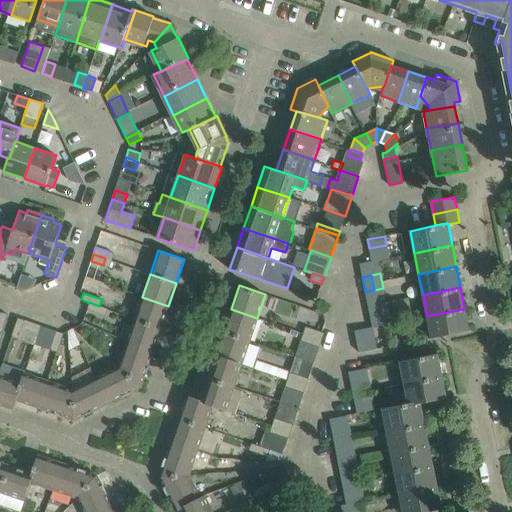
[(160,328),(168,306),(142,297),(135,319),(160,328)]
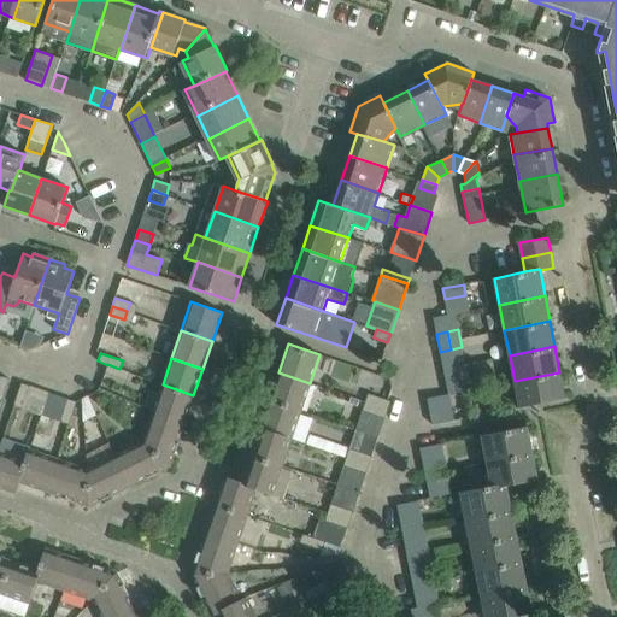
[(127,381),(130,372),(119,369),(107,364),(107,365),(105,372),(127,381)]
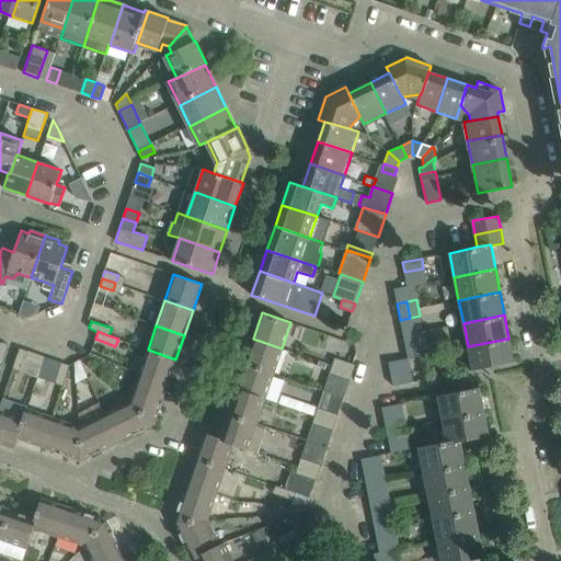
[(273,374),(282,348),(253,339),(244,364),(273,374)]
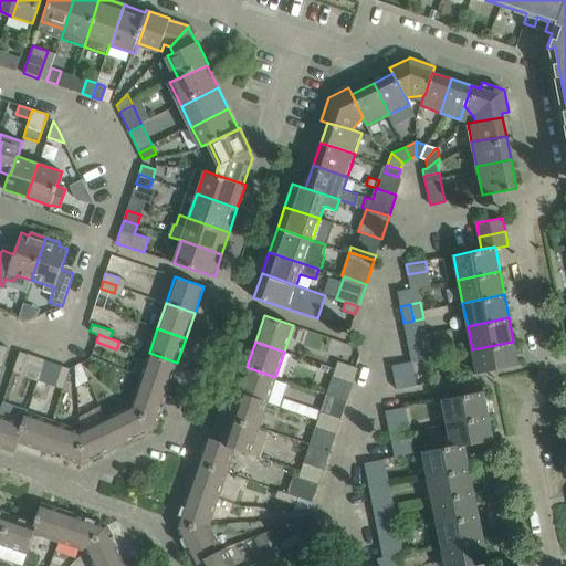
[(519,366),(513,342),(472,349),(472,353),(477,374),(519,366)]
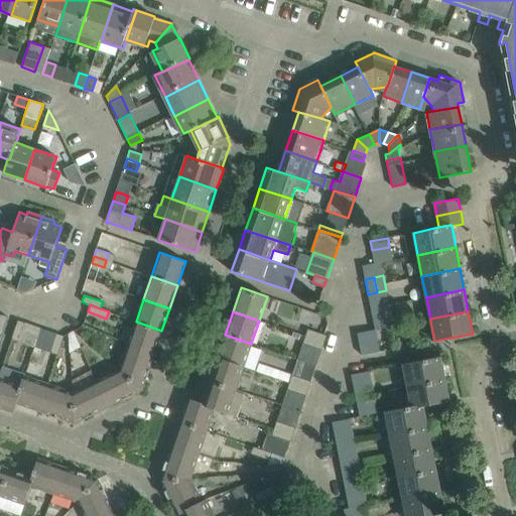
[(393,326),(391,316),(373,320),(375,330),(393,326)]
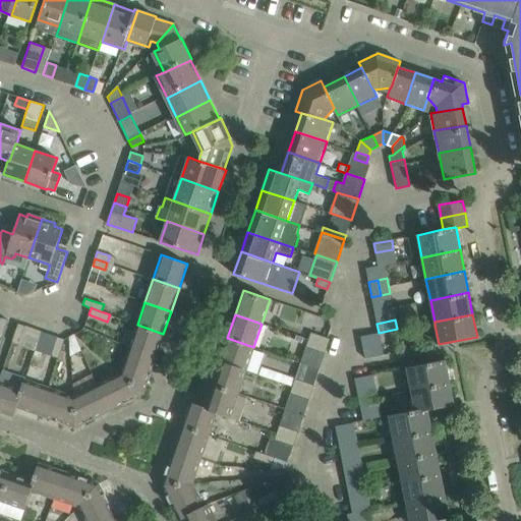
[(35,350),(41,332),(18,324),(11,342),(35,350)]
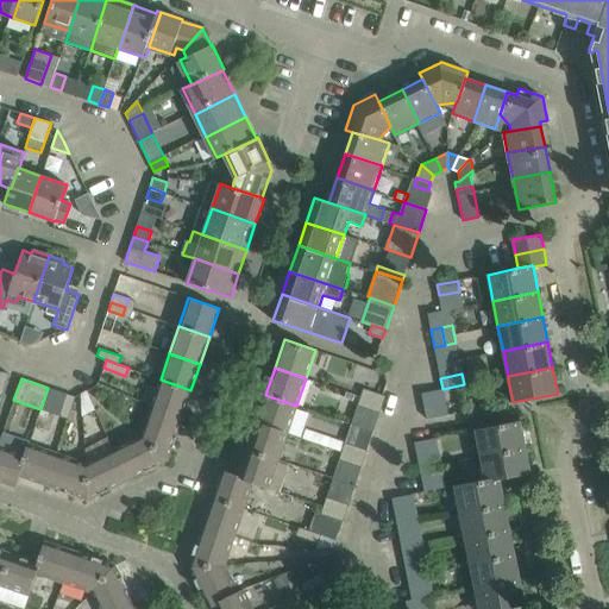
[(182,418),(190,390),(161,380),(151,407),(182,418)]
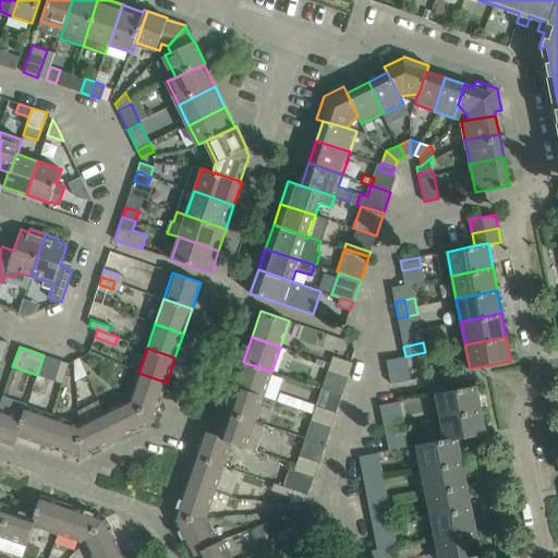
[(62,384),(69,363),(44,355),(37,375),(62,384)]
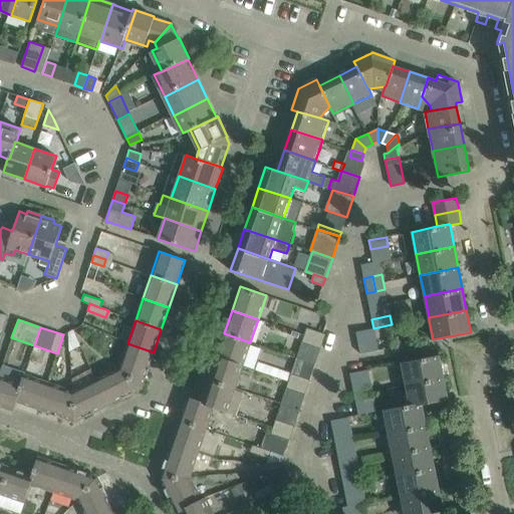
[(323,341),(325,334),(306,328),(304,335),(323,341)]
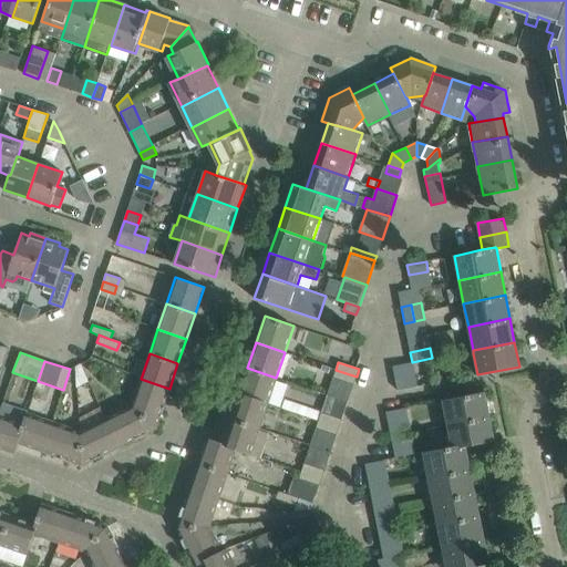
[(81,366),(75,368),(76,388),(89,382),(81,366)]
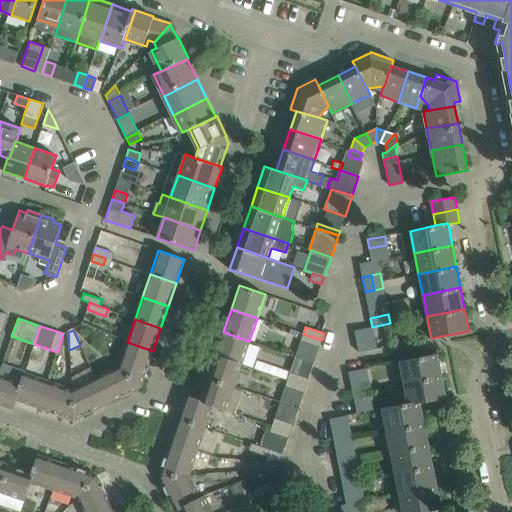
[(241,364),(249,341),(223,332),(215,355),(241,364)]
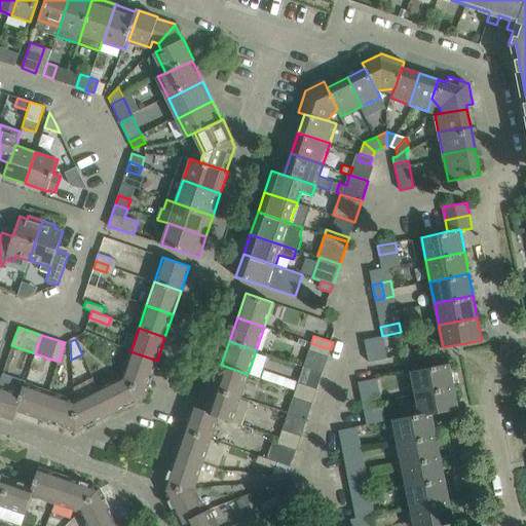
[(323,373),(331,349),(311,343),(303,366),(323,373)]
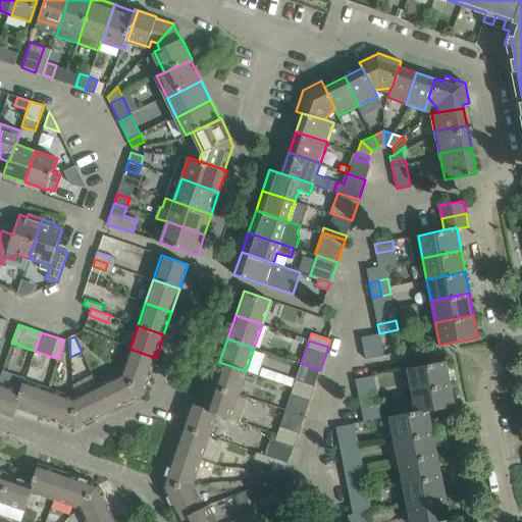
[(383,356),(382,347),(364,351),(366,360),(383,356)]
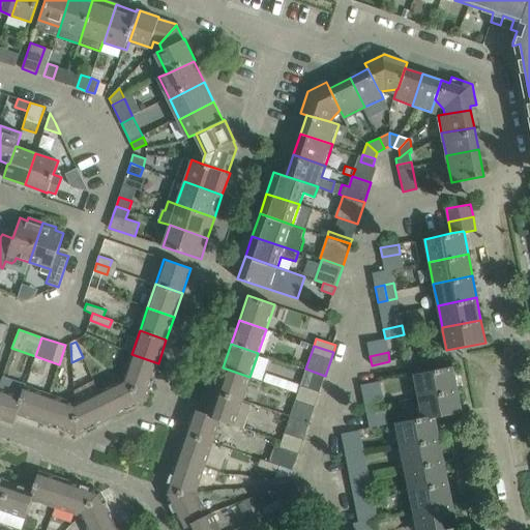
[(152,380),(158,363),(131,354),(122,380),(146,400),(149,389),(150,389),(153,380),(152,380)]
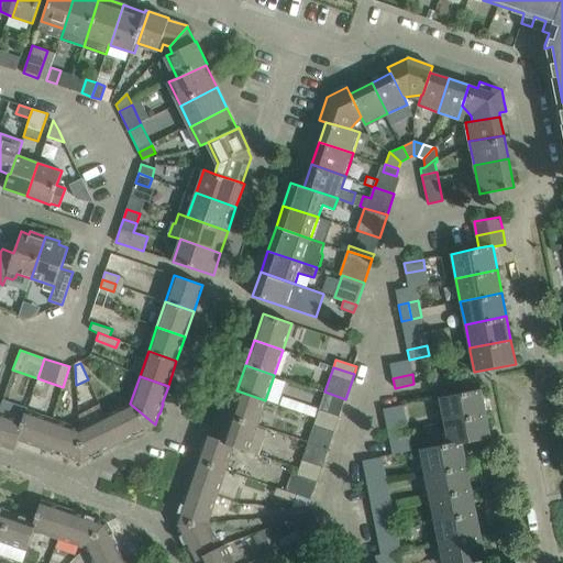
[(485,414),(481,389),(439,397),(443,419),(444,421),(485,414)]
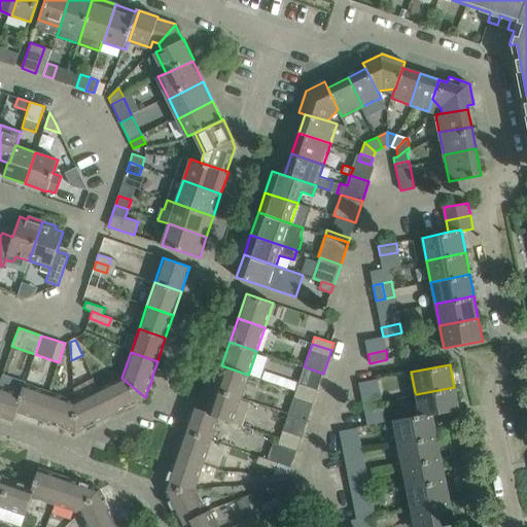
[(240,398),(248,375),(221,365),(213,389),(240,398)]
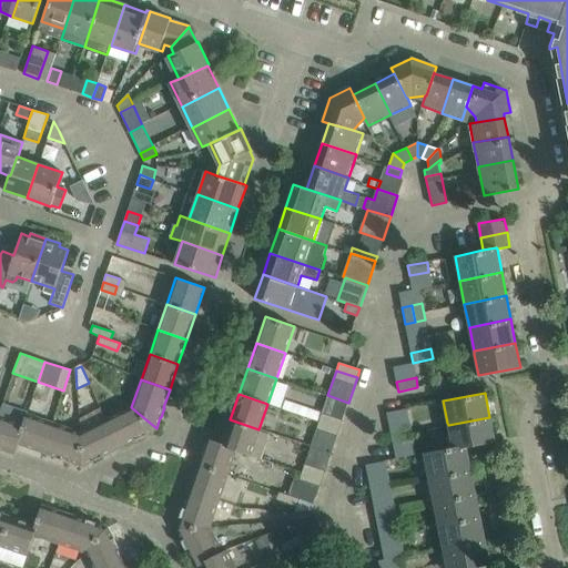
[(340,427),(348,403),(327,395),(320,421),(340,427)]
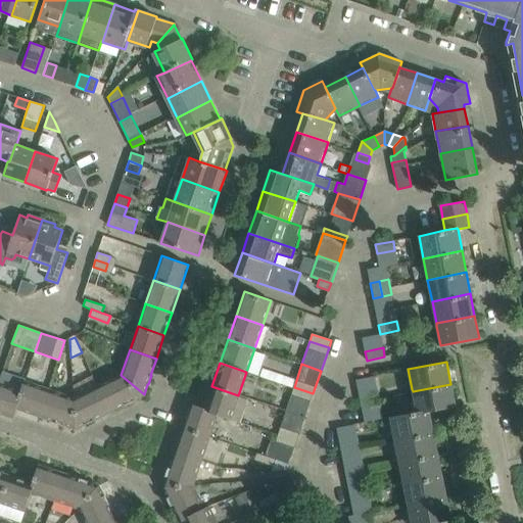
[(144,394),(121,375),(97,386),(109,412),(125,403),(126,405),(134,400),(134,399),(144,394)]
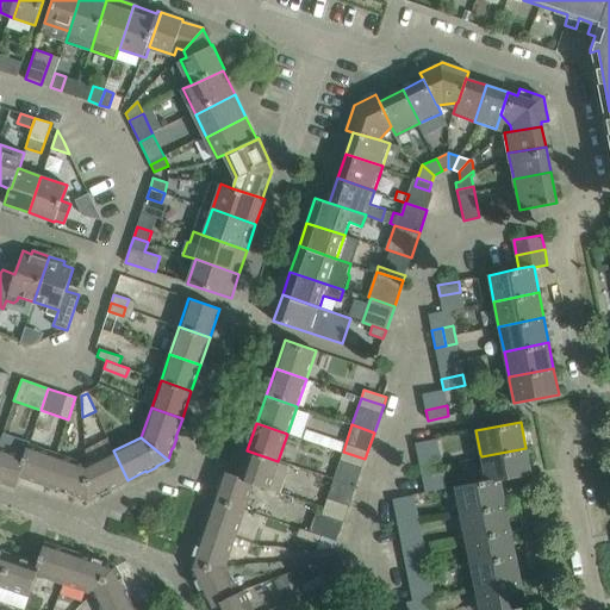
[(45,485),(56,454),(27,444),(24,455),(25,456),(18,475),(19,477),(45,485)]
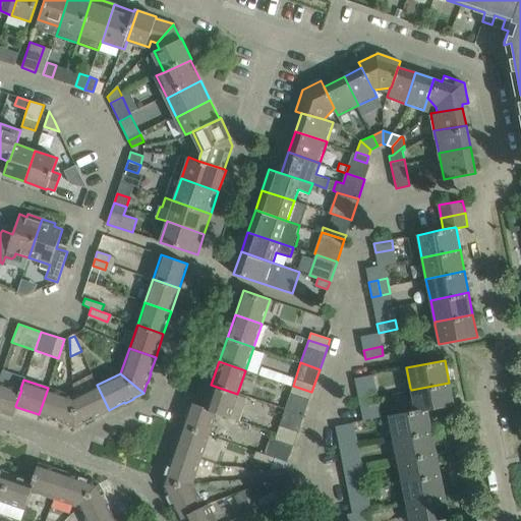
[(21,390),(20,389),(0,382),(0,411),(13,416),(16,407),(15,406),(21,390)]
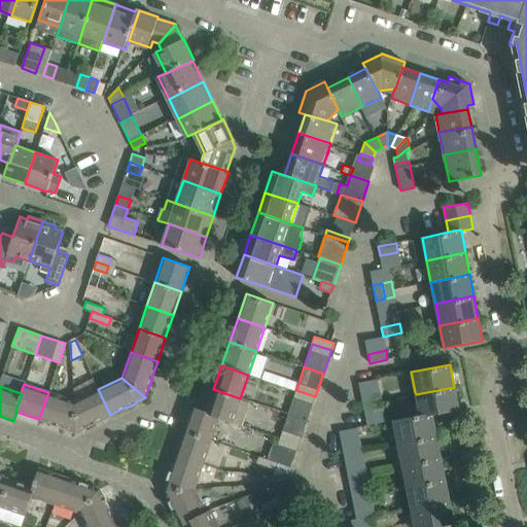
[(459,410),(454,387),(416,394),(420,415),(420,416),(432,414),(432,415),(459,410)]
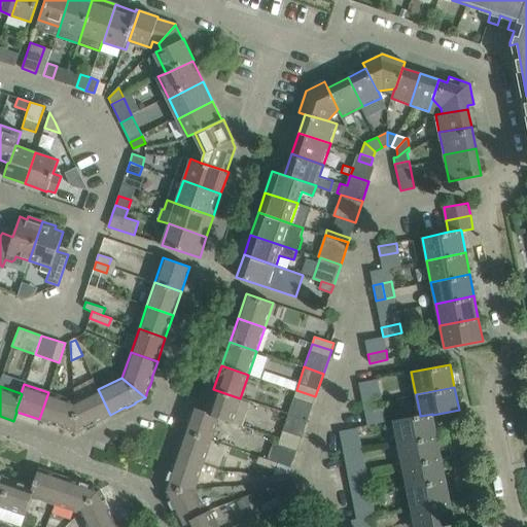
[(110,415),(98,389),(74,401),(75,431),(85,426),(86,427),(95,423),(95,422),(110,415)]
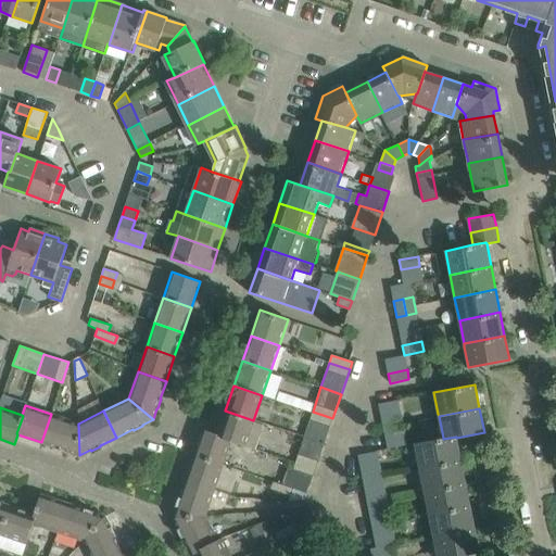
[(244,445),(253,420),(225,411),(217,434),(217,436),(230,440),(230,441),(244,445)]
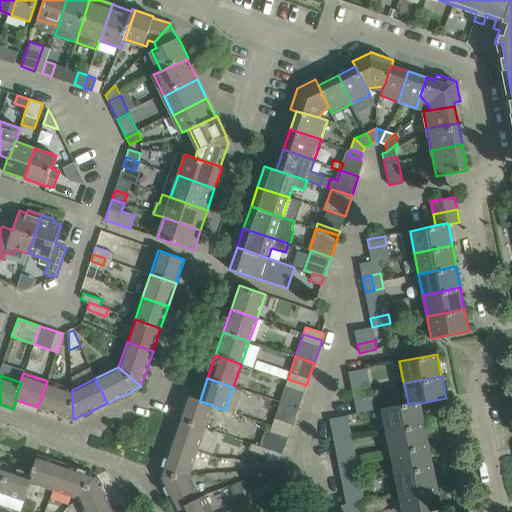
[(298,409),(306,385),(288,379),(280,402),(298,409)]
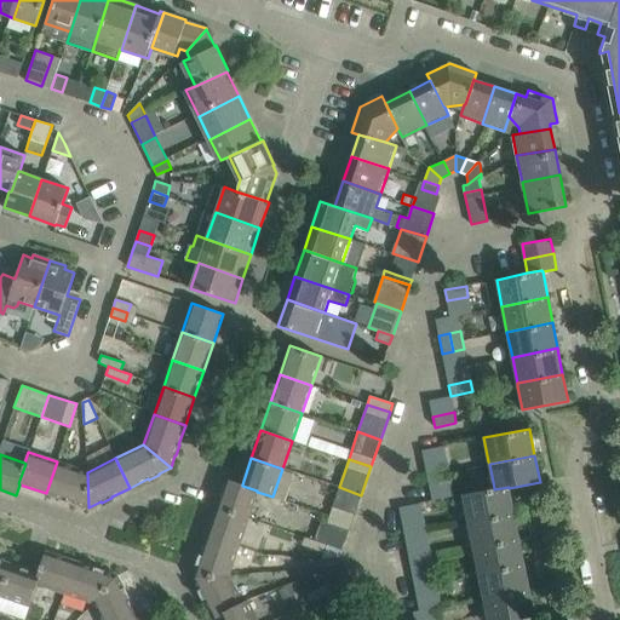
[(89,507),(87,472),(57,461),(46,493),(65,500),(65,501),(76,505),(76,504),(89,507)]
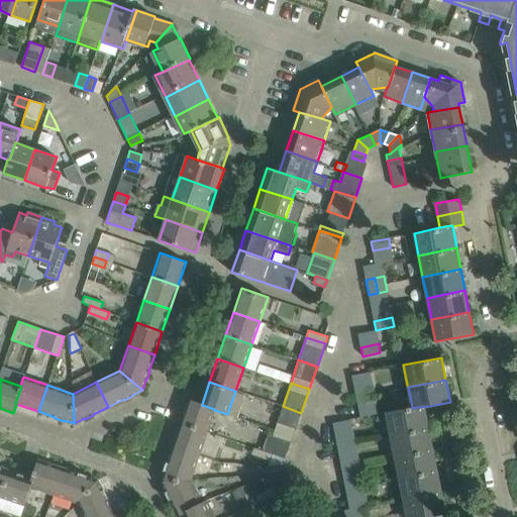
[(376,401),(373,386),(364,388),(367,403),(376,401)]
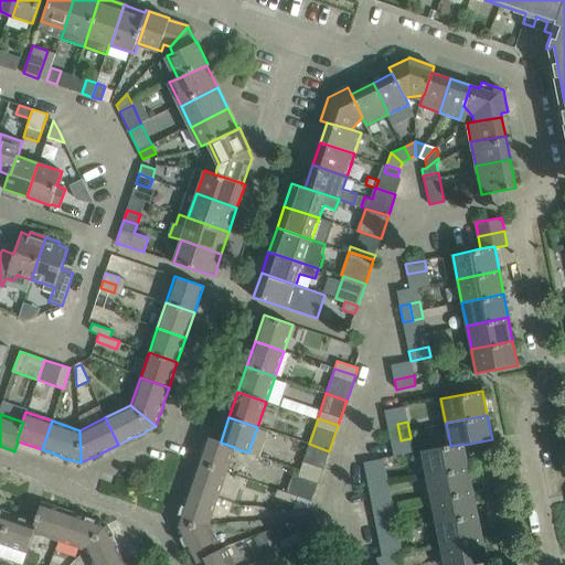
[(401,440),(397,424),(387,426),(391,443),(401,440)]
